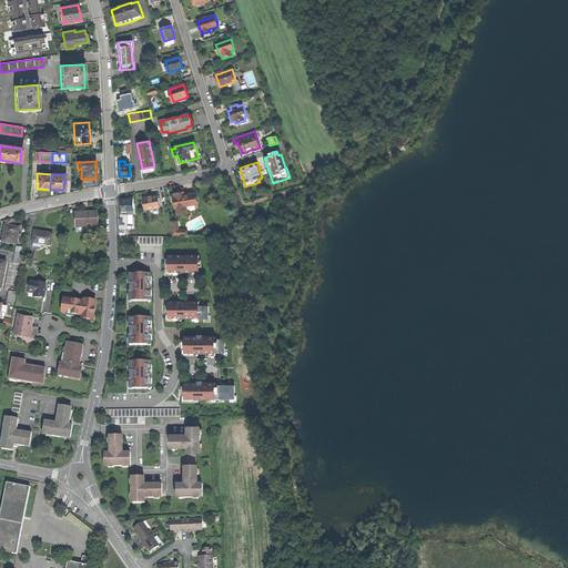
[(175,208),(176,208),(179,215),(188,214),(185,206),(196,204),(194,194),(184,195),(183,192),(174,194),(175,198),(173,198),(174,201),(175,208)]
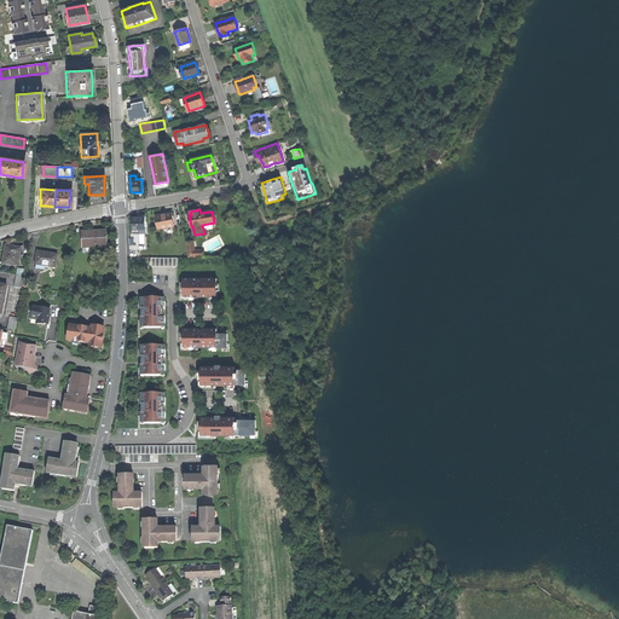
[(161,215),(156,217),(158,229),(174,226),(172,213),(161,215)]
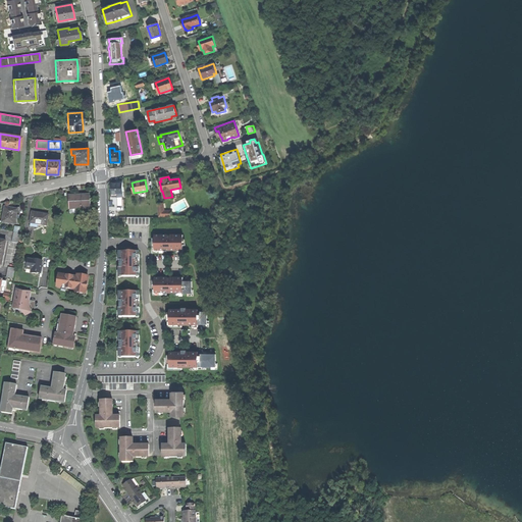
[(117,197),(122,197),(122,194),(122,183),(117,183),(111,184),(112,194),(117,194),(117,197)]
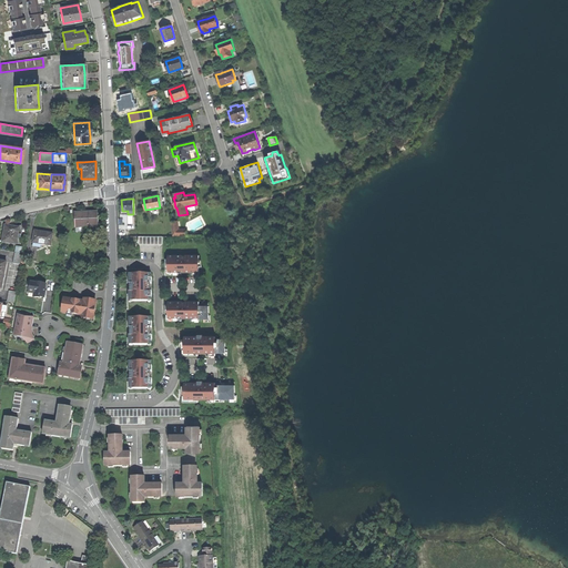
[(94,232),(94,226),(97,226),(97,213),(87,213),(75,214),(75,226),(83,226),(83,227),(89,226),(89,232),(94,232)]
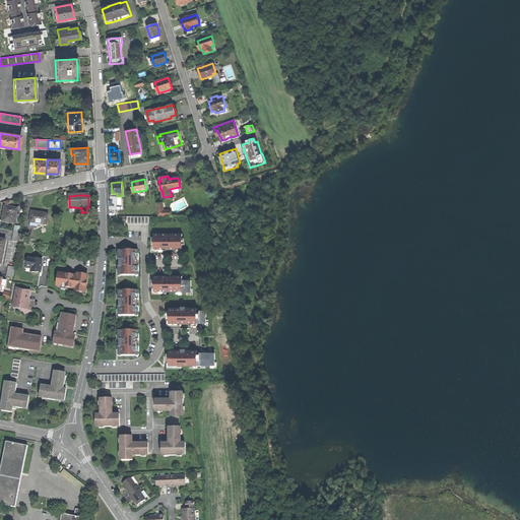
[(163,203),(156,204),(157,215),(171,215),(171,210),(164,210),(163,203)]
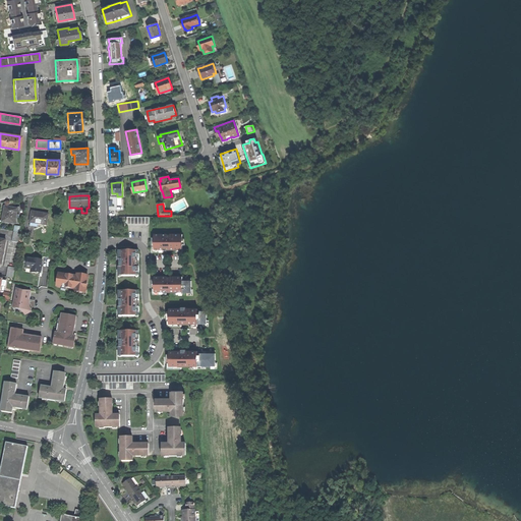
[(15,225),(16,219),(18,220),(19,215),(16,215),(17,210),(5,208),(3,218),(2,223),(15,225)]
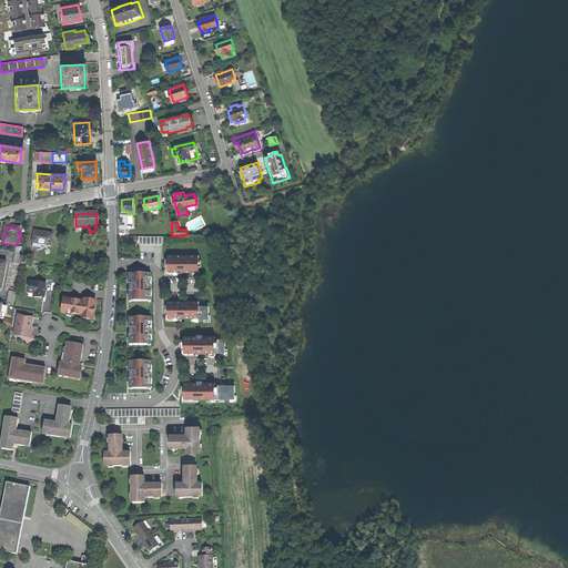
[(42,247),(42,244),(52,245),(53,234),(44,233),(34,232),(32,246),(42,247)]
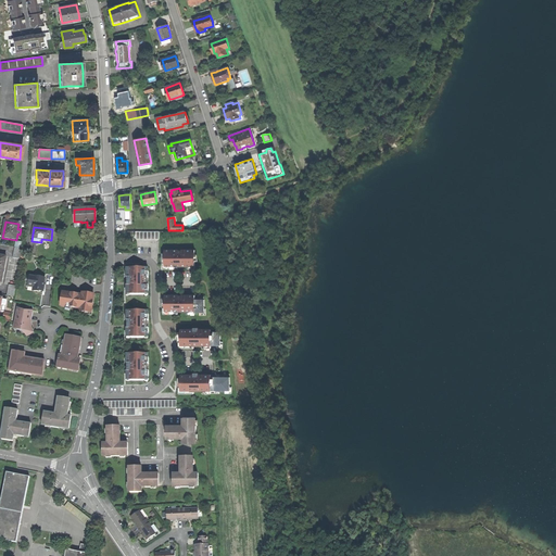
[(15,248),(13,258),(21,261),(23,250),(15,248)]
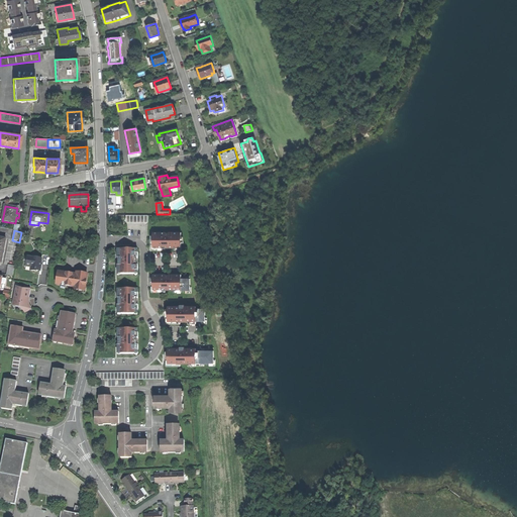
[(153,235),(153,244),(153,247),(163,247),(163,248),(166,248),(174,248),(177,248),(177,247),(181,247),(182,232),(170,232),(170,233),(166,233),(166,232),(153,232),(153,235)]
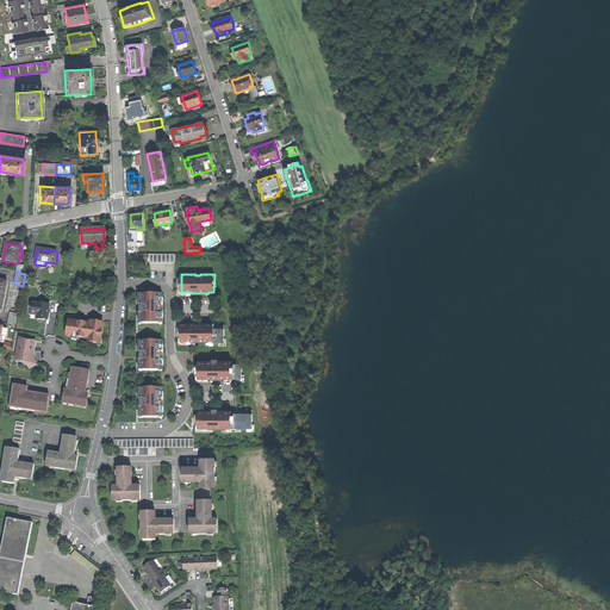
[(159,323),(159,319),(162,319),(162,312),(162,305),(163,305),(163,298),(162,298),(159,298),(159,294),(143,294),(143,298),(139,298),(138,298),(138,305),(139,305),(139,309),(142,309),(142,312),(139,312),(138,312),(138,319),(139,319),(143,319),(142,323),(159,323)]
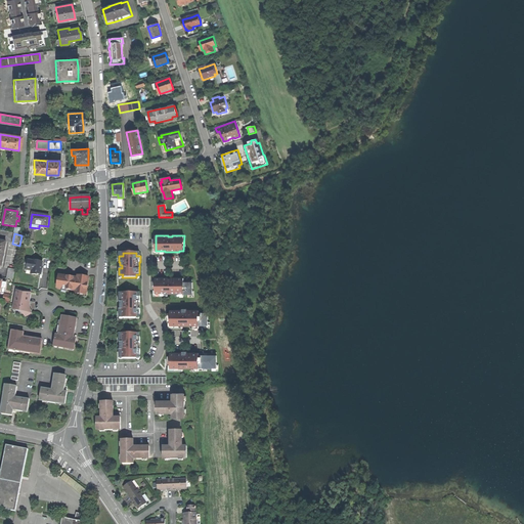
[(29,260),(28,263),(27,267),(32,268),(32,271),(31,274),(36,275),(37,273),(41,274),(41,271),(43,262),(29,260)]
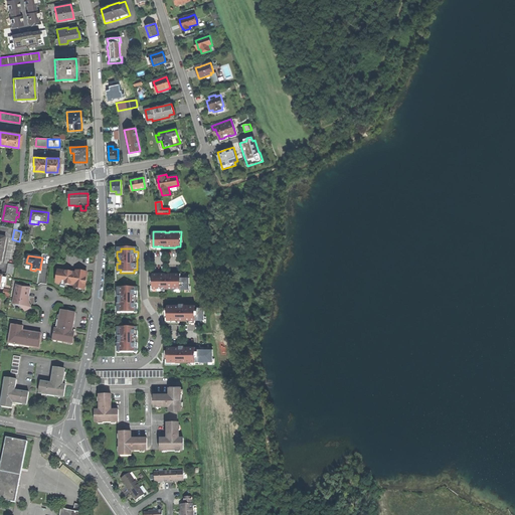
[(7,275),(13,276),(15,266),(8,265),(7,275)]
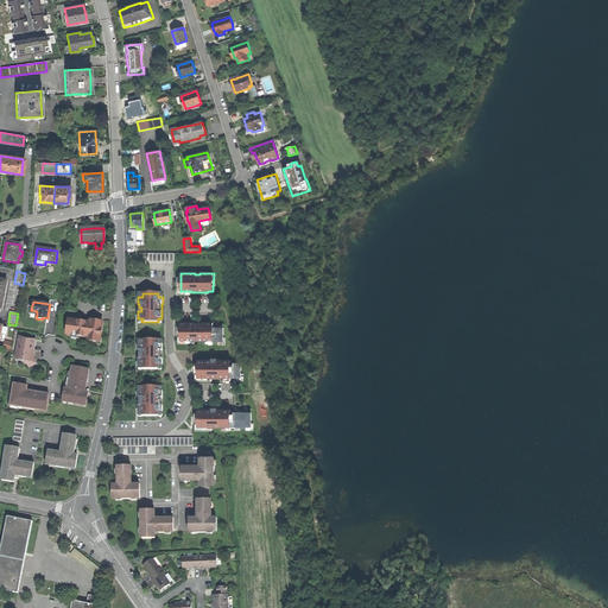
[(81,322),(68,320),(67,333),(73,334),(77,335),(77,336),(83,337),(83,336),(88,337),(87,341),(93,342),(93,341),(99,342),(100,336),(101,336),(102,330),(101,330),(102,322),(90,320),(89,324),(87,324),(86,324),(86,322),(81,322)]
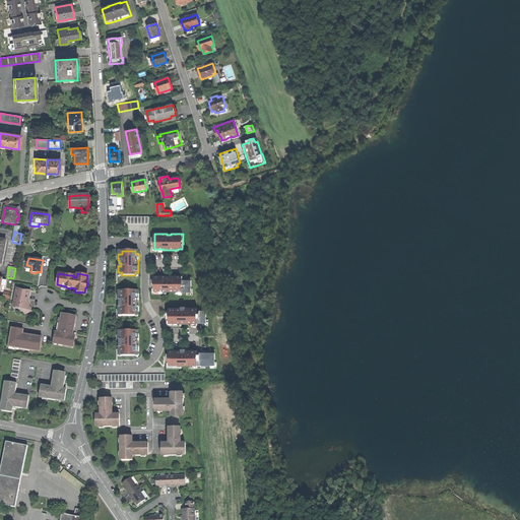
[(182,291),(183,291),(182,280),(182,278),(182,276),(170,276),(170,277),(167,277),(167,276),(154,276),(154,279),(154,288),(154,291),(164,291),(164,293),(167,293),(175,293),(178,293),(178,291),(182,290),(182,291)]
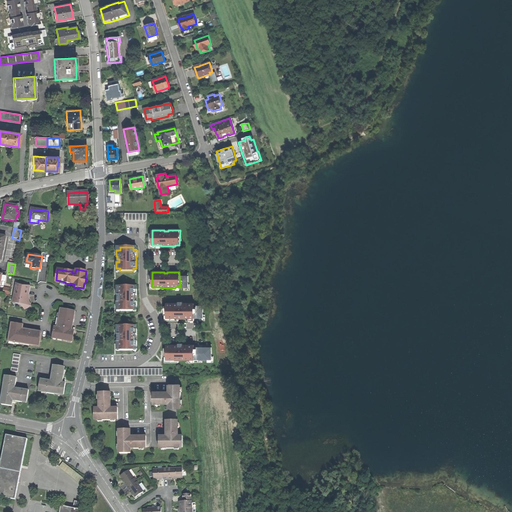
[(188,276),(179,276),(180,287),(184,287),(188,287),(188,284),(188,276)]
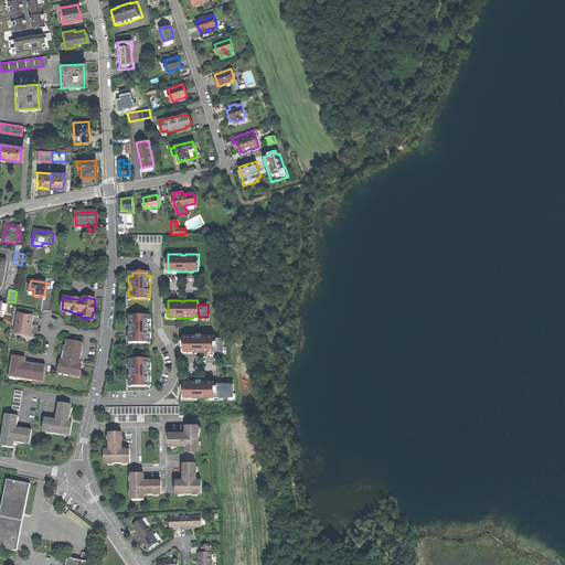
[(32,316),(19,313),(17,322),(18,322),(16,333),(22,334),(25,337),(27,339),(28,341),(33,338),(32,336),(31,333),(31,331),(31,330),(31,329),(30,329),(30,326),(31,326),(32,316)]
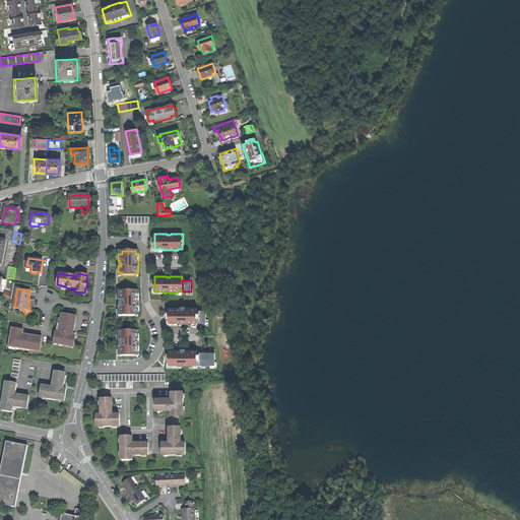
[(135,316),(135,312),(138,312),(139,312),(139,307),(138,307),(138,300),(139,300),(139,295),(138,295),(135,295),(135,291),(122,290),(122,295),(119,295),(118,295),(118,300),(119,300),(119,304),(121,304),(121,307),(119,307),(118,307),(118,312),(119,313),(122,313),(122,316),(135,316)]
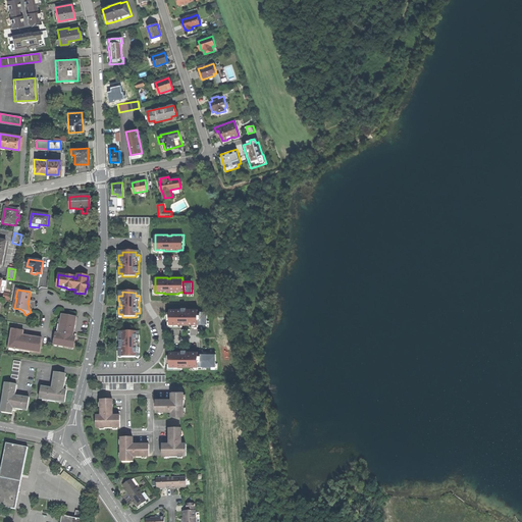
[(198,324),(198,312),(198,309),(187,309),(183,309),(170,310),(170,312),(170,321),(170,324),(178,324),(178,325),(183,325),(191,325),(194,325),(194,324),(198,324)]
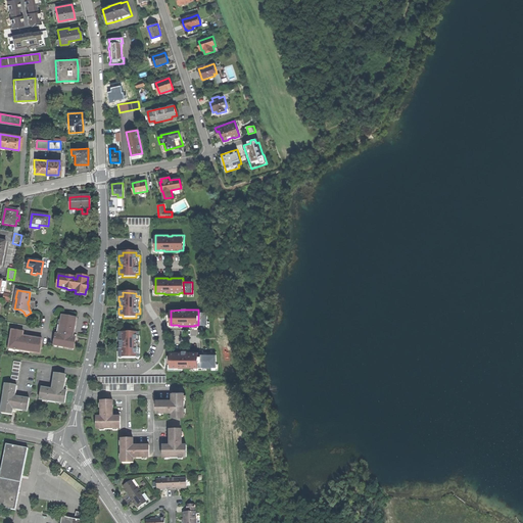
[(198,313),(198,325),(207,325),(207,322),(207,313),(198,313)]
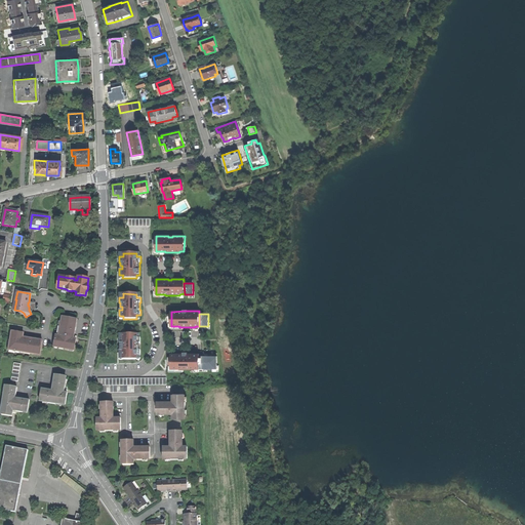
[(69,349),(69,351),(74,351),(76,339),(74,339),(75,328),(76,320),(64,318),(62,328),(61,327),(58,337),(56,336),(54,349),(59,349),(59,348),(69,349)]
